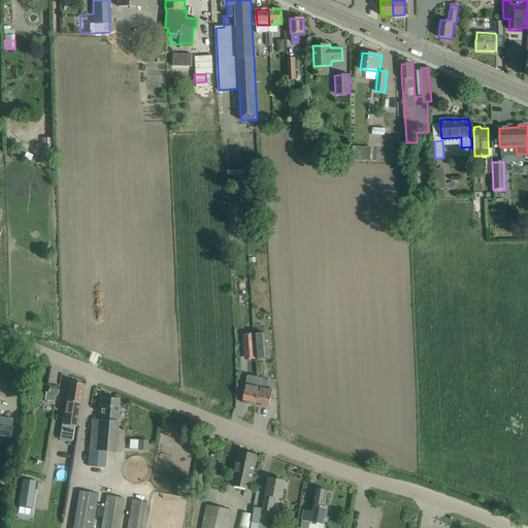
[(436,168),(437,189),(447,189),(444,167),(436,168)]
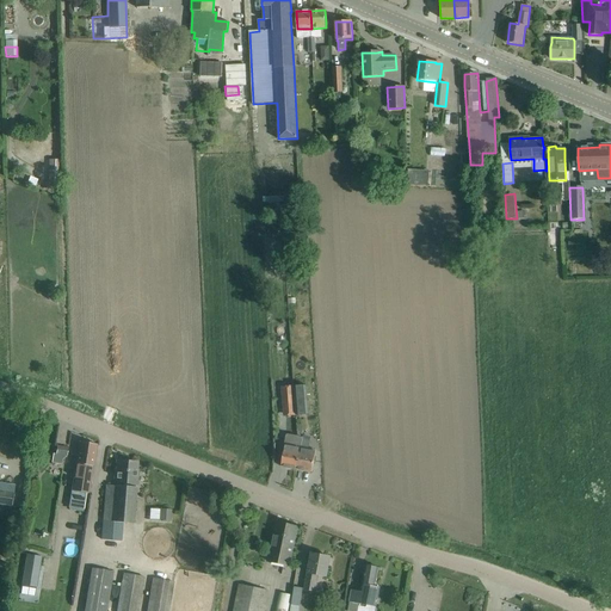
[(294,386),(282,387),(283,406),(295,406),(294,386)]
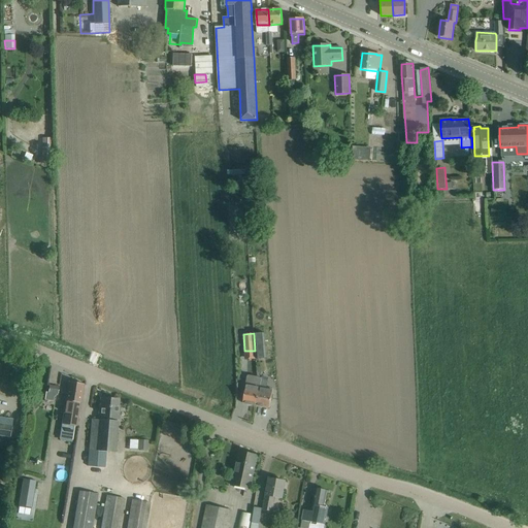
[(264,333),(255,334),(256,353),(266,352),(264,333)]
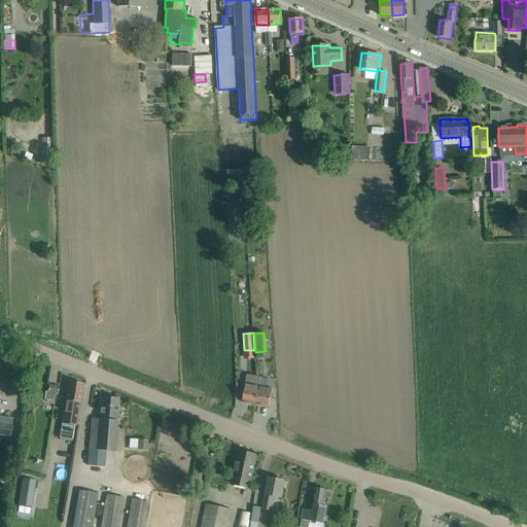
[(237,378),(245,377),(244,361),(237,362),(237,378)]
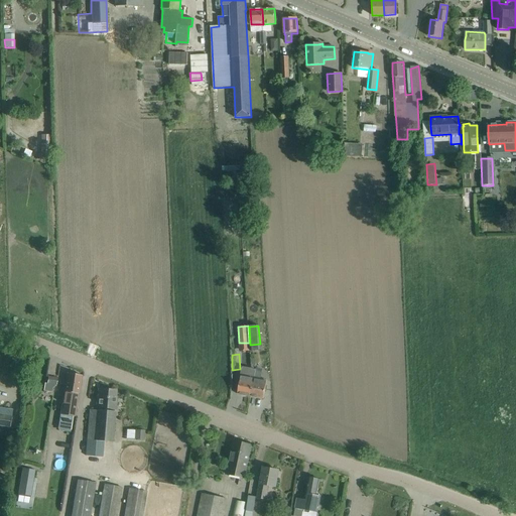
[(68,373),(66,383),(63,392),(60,415),(58,431),(70,433),(73,417),(74,417),(78,395),(79,395),(82,376),(68,373)]
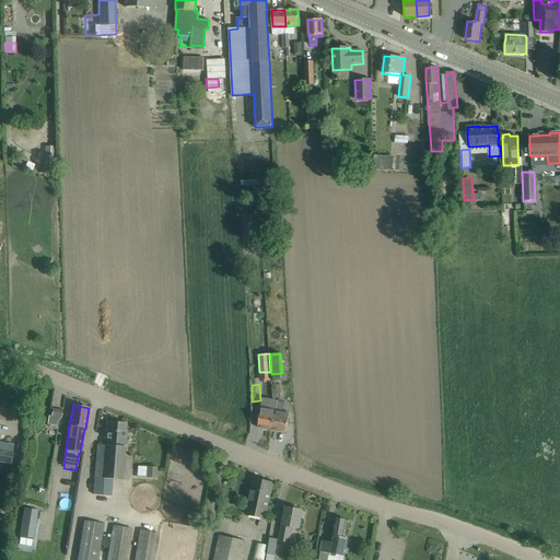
[(272,430),(275,413),(270,412),(271,409),(261,408),(258,428),(272,430)]
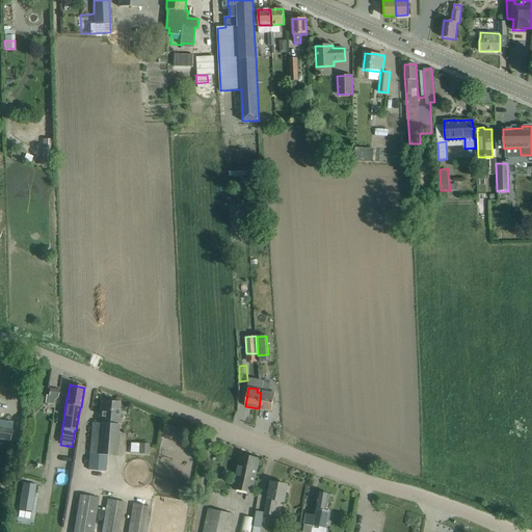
[(261,393),(259,408),(271,411),(275,392),(266,391),(266,393),(261,393)]
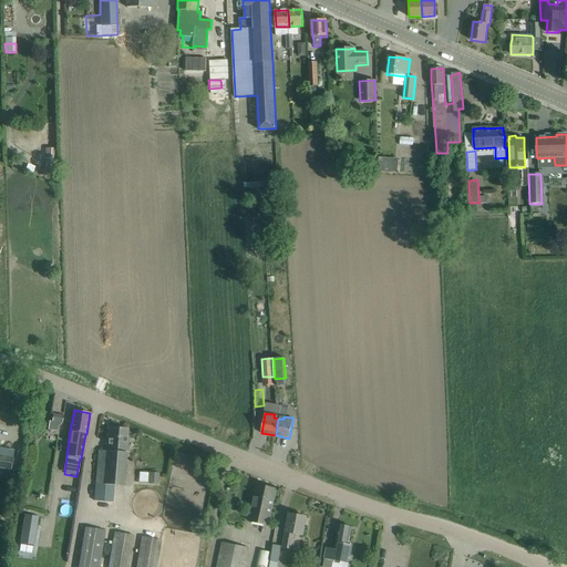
[(126,452),(129,429),(109,428),(106,451),(126,452)]
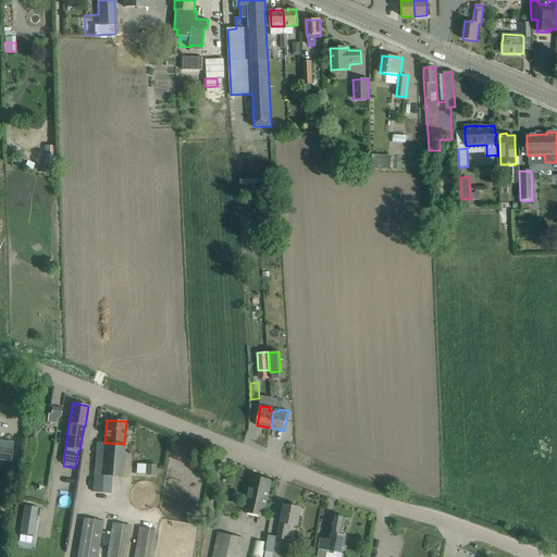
[(0,441),(0,459),(10,462),(13,444),(0,441)]
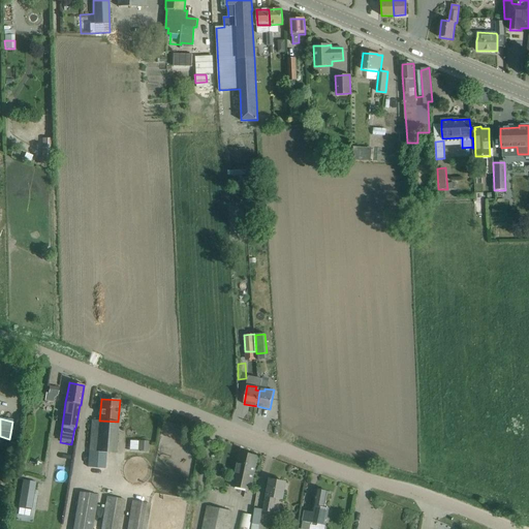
[(92,419),(90,452),(116,454),(118,422),(99,421),(92,419)]
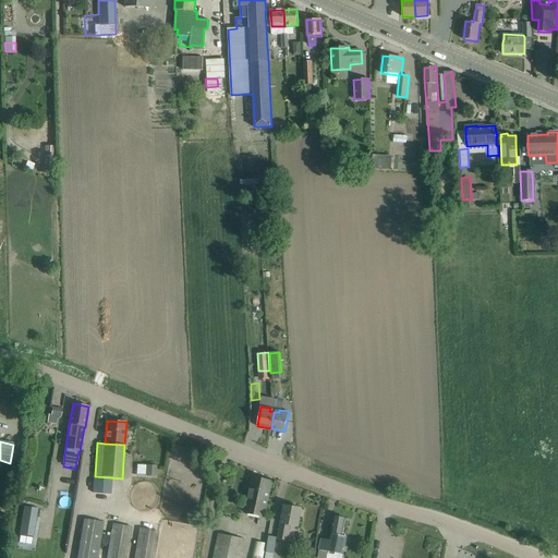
[(145,475),(156,476),(156,465),(146,464),(145,475)]
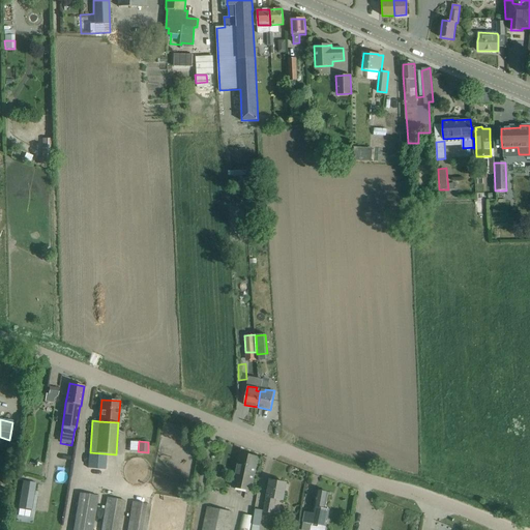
[(240,453),(237,463),(233,488),(252,491),(257,468),(259,458),(240,453)]
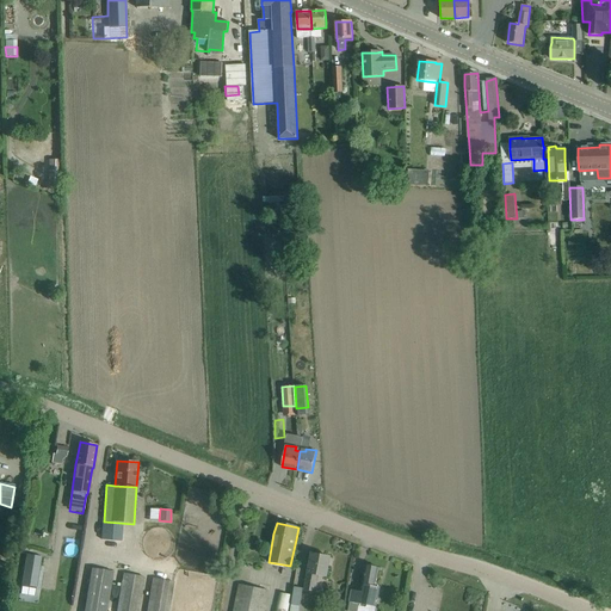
[(312,554),(309,566),(304,588),(315,591),(318,574),(327,575),(328,569),(331,557),(312,554)]
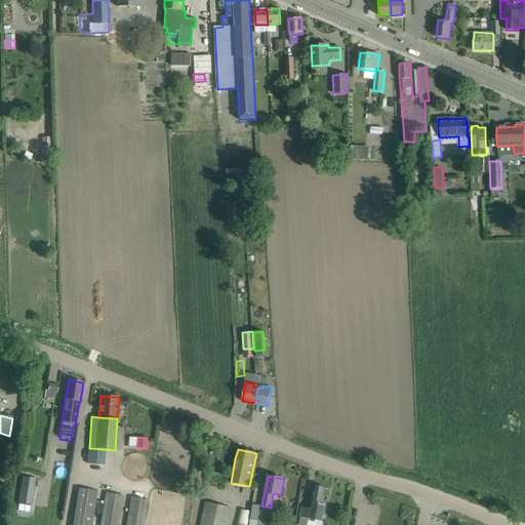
[(24,478),(19,503),(32,506),(37,480),(24,478)]
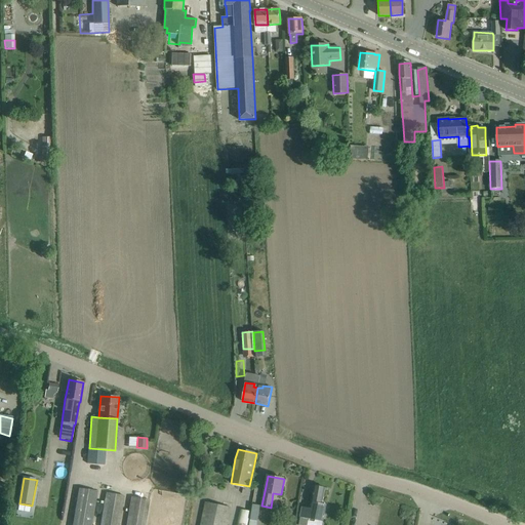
[(303,508),(300,517),(323,522),(324,515),(326,505),(323,505),(326,488),(314,486),(310,509),(303,508)]
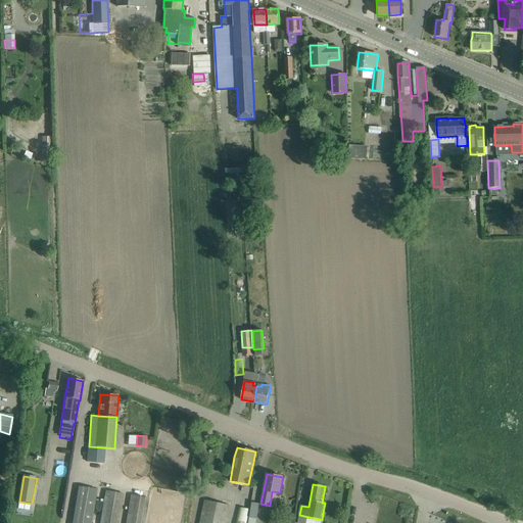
[(90,522),(96,489),(79,486),(72,522),(90,522)]
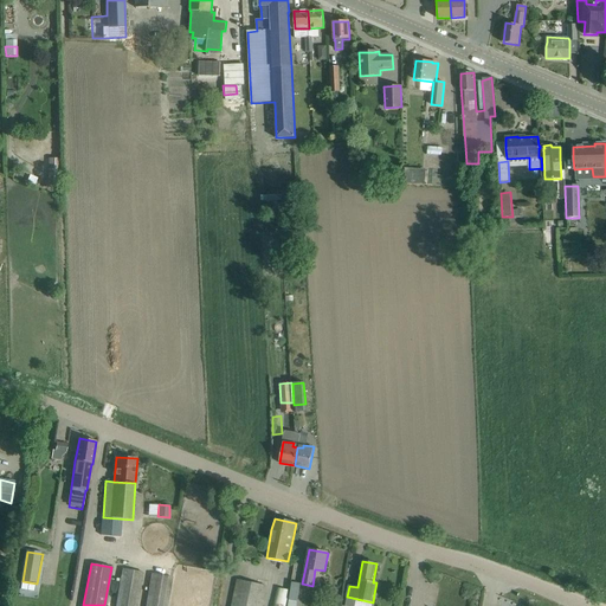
[(135,605),(142,573),(122,569),(115,605),(135,605)]
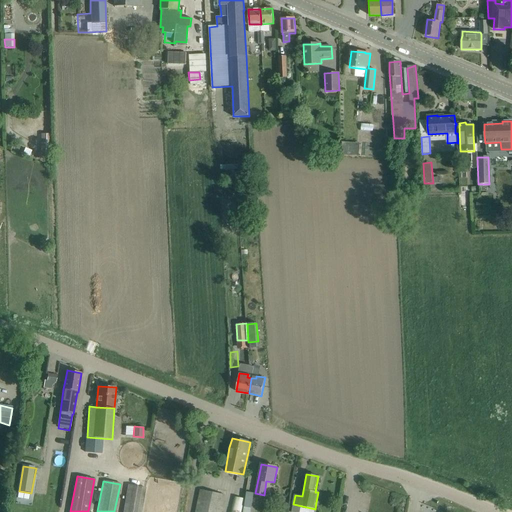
[(140,511),(144,488),(128,485),(123,511),(140,511)]
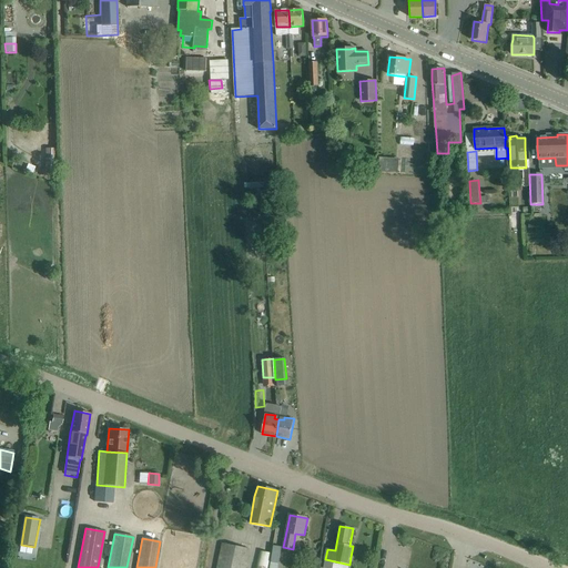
[(222,544),(216,567),(244,567),(249,549),(222,544)]
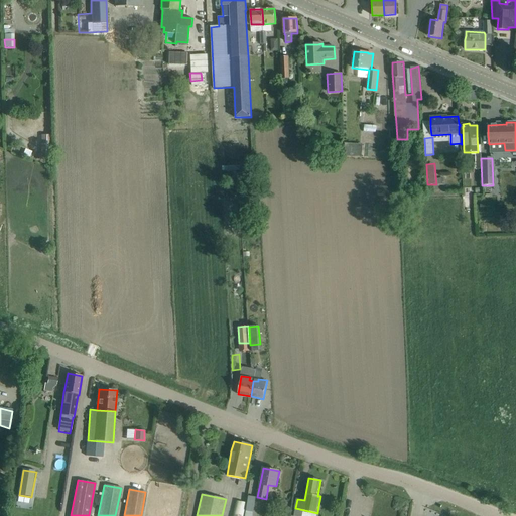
[(248,496),(246,511),(244,515),(251,515),(252,510),(253,510),(255,497),(248,496)]
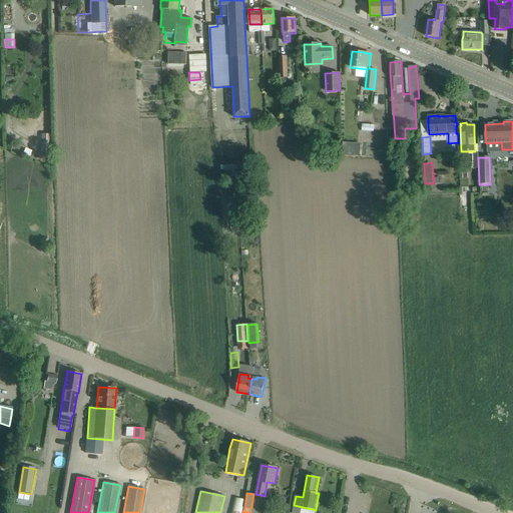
[(230,512),(240,512),(244,500),(234,498),(230,512)]
